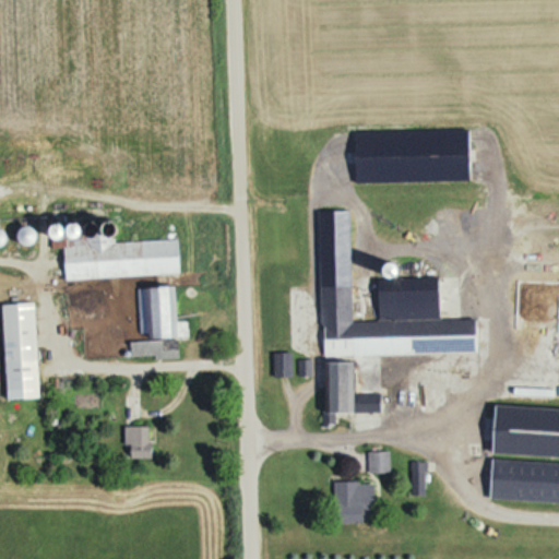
[(55,239),(55,246),(67,246),(68,276),(182,273),(181,236),(55,239)]
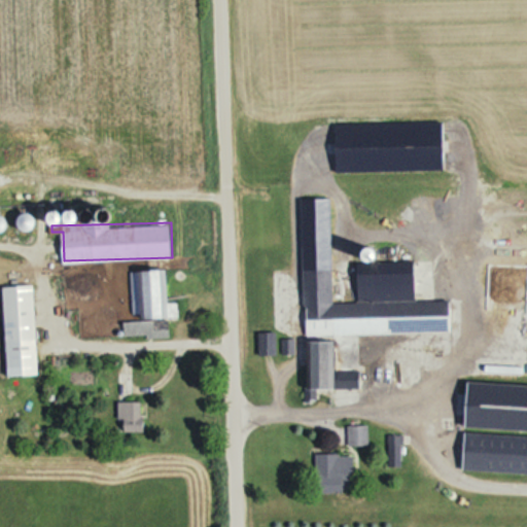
[(417,283),(417,260),(357,260),(357,283),(417,283)]
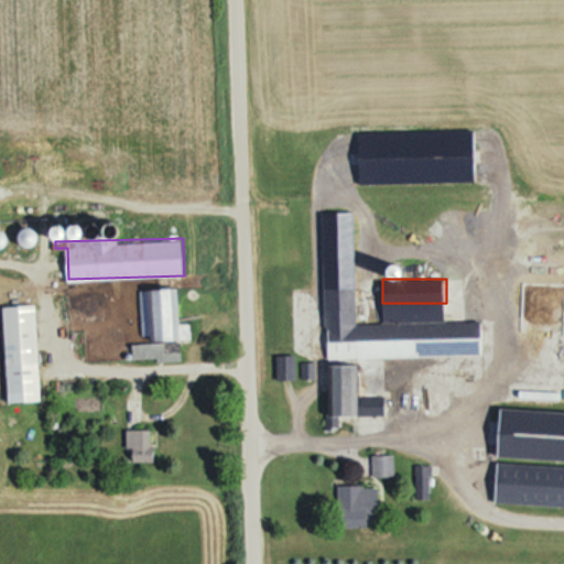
[(358,322),(357,286),(326,288),(327,357),(484,355),(484,321),(358,322)]
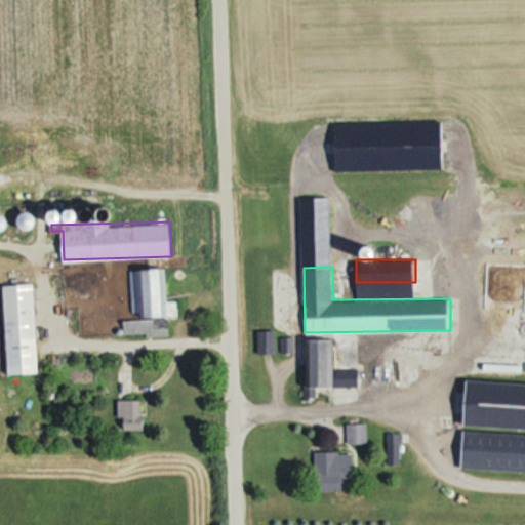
[(167,268),(131,270),(133,317),(178,315),(178,300),(168,300),(167,268)]
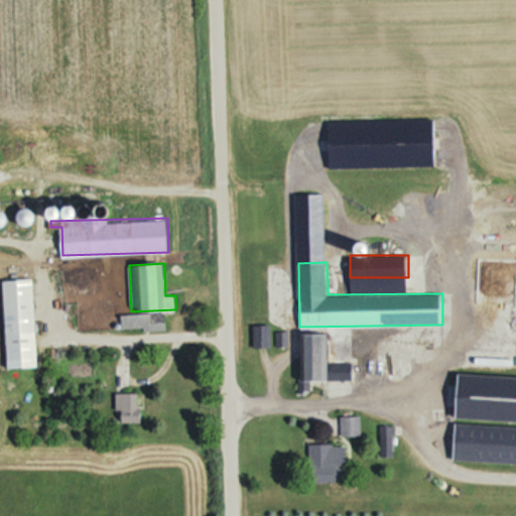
[(4,279),(8,368),(38,367),(35,278),(4,279)]
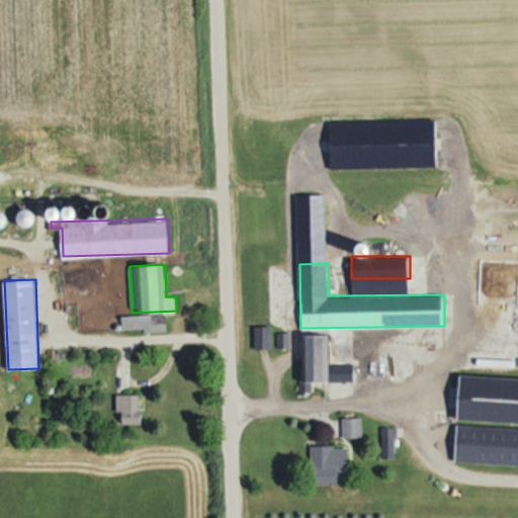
[(166,327),(166,316),(123,316),(123,327),(166,327)]
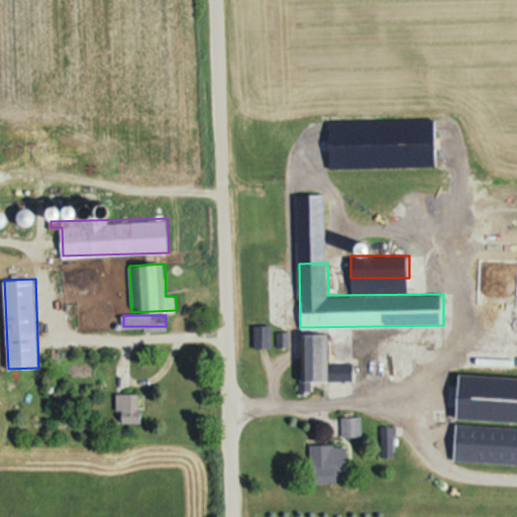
[(272,325),(254,325),(254,346),(272,346),(272,325)]
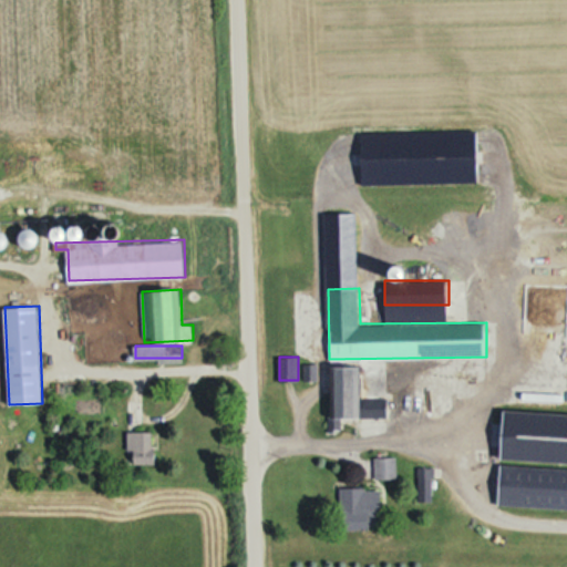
[(331,367),(332,418),(387,416),(385,373),(364,374),(364,366),(331,367)]
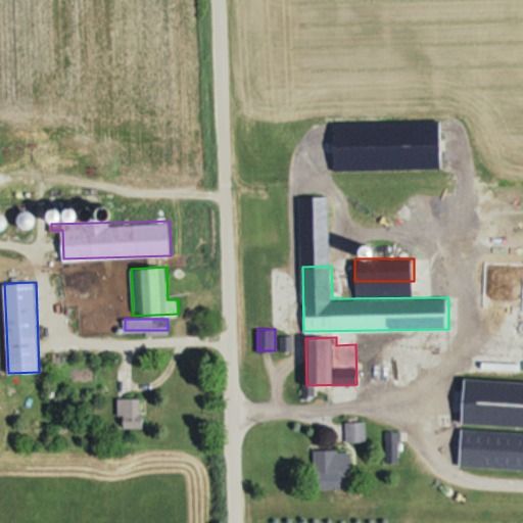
[(464,425),(463,425),(461,466),(522,468),(522,380),(467,378),(464,425)]
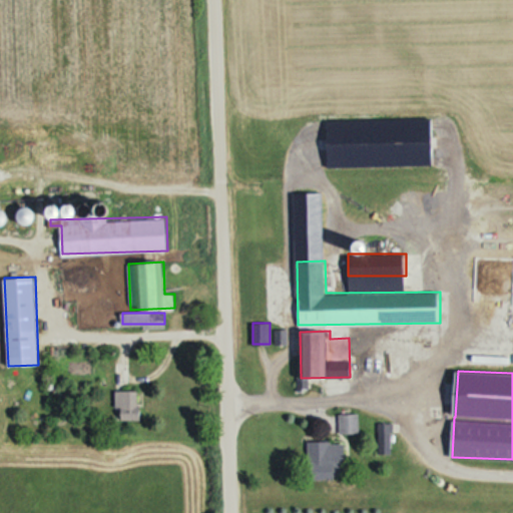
[(119,420),(141,420),(141,391),(119,391),(119,420)]
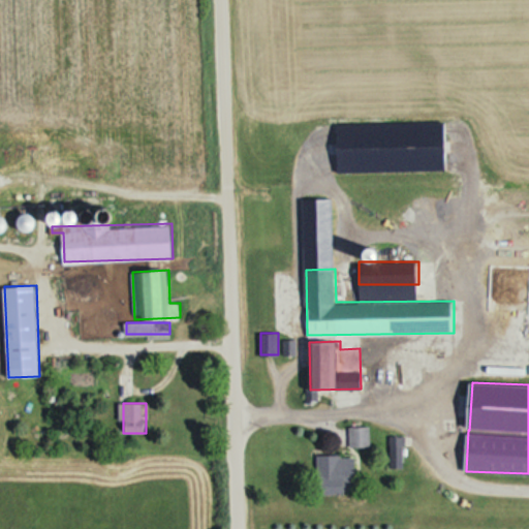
[(356,494),(356,455),(319,455),(319,494),(356,494)]
